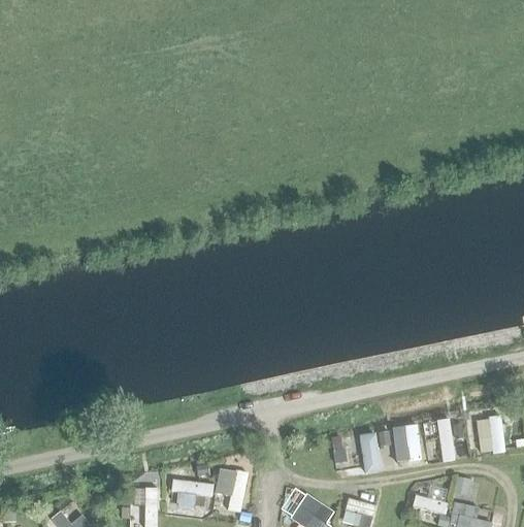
[(451,417),(437,419),(443,461),(456,459),(451,417)]
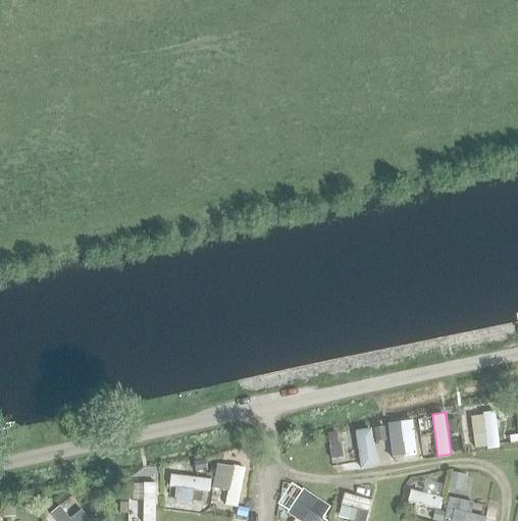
[(497,412),(472,413),(474,448),(499,447),(497,412)]
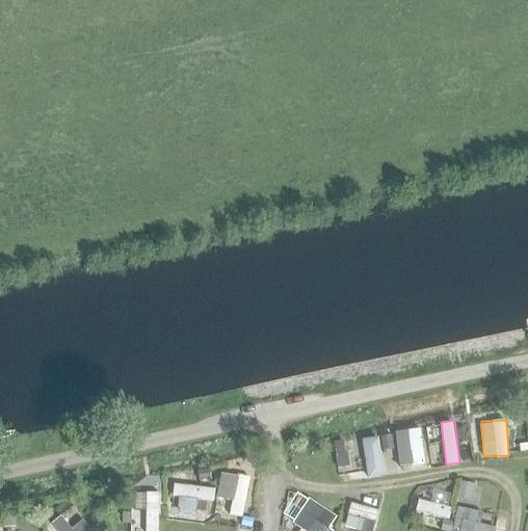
[(440,423),(425,425),(427,440),(442,437),(440,423)]
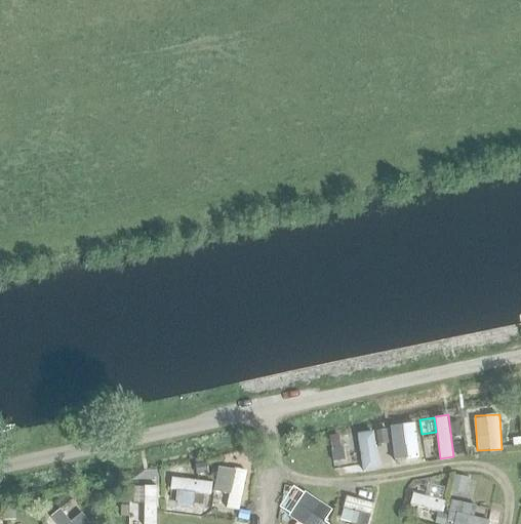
[(417,421),(391,422),(393,458),(419,456),(417,421)]
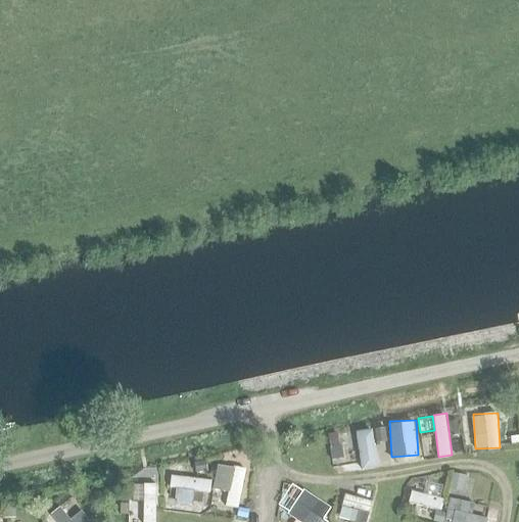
[(356,430),(361,469),(378,467),(374,427),(356,430)]
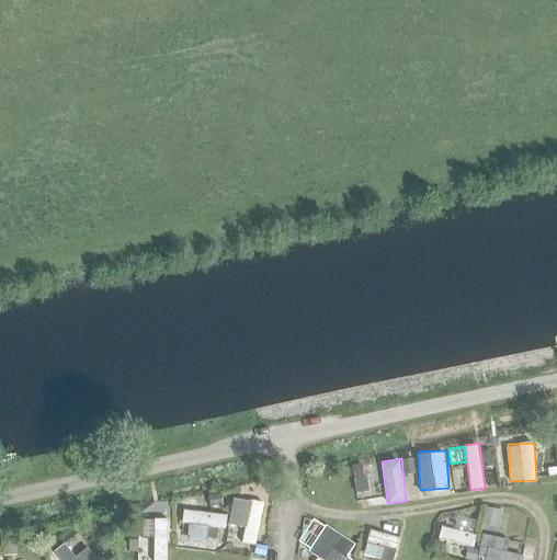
[(367,463),(354,464),(356,492),(370,491),(367,463)]
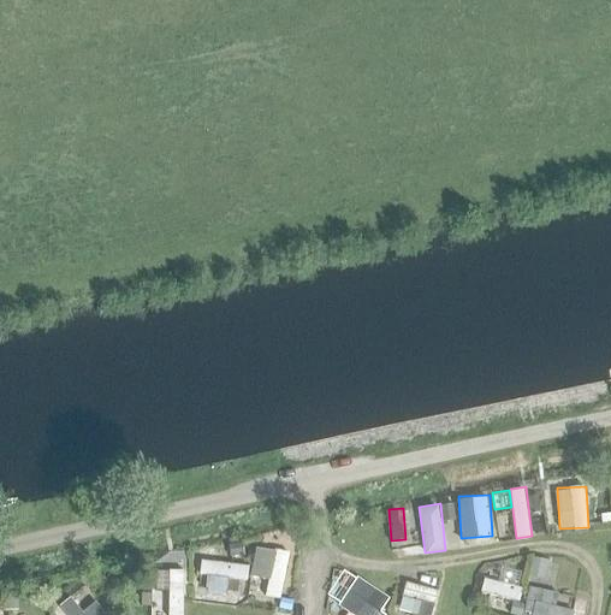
[(265,596),(284,597),(288,549),(254,547),(251,577),(266,578),(265,596)]
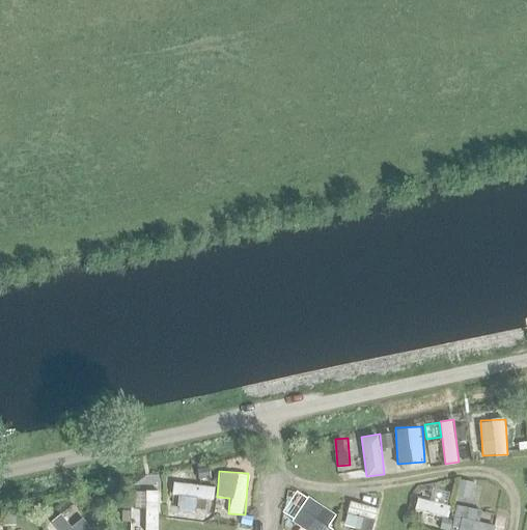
[(455,479),(454,498),(471,499),(473,480),(455,479)]
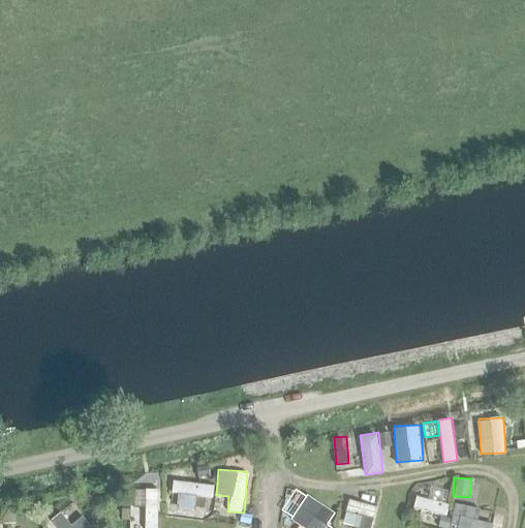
[(172,492),(179,493),(177,507),(196,509),(197,495),(213,497),(215,485),(174,479),(172,492)]
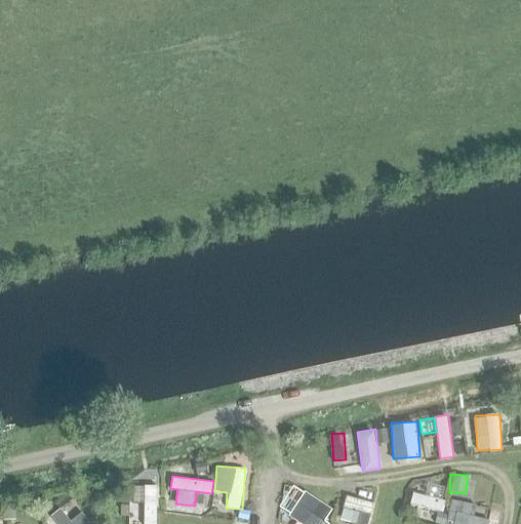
[(279,507),(304,523),(325,523),(334,512),(295,483),(279,507)]
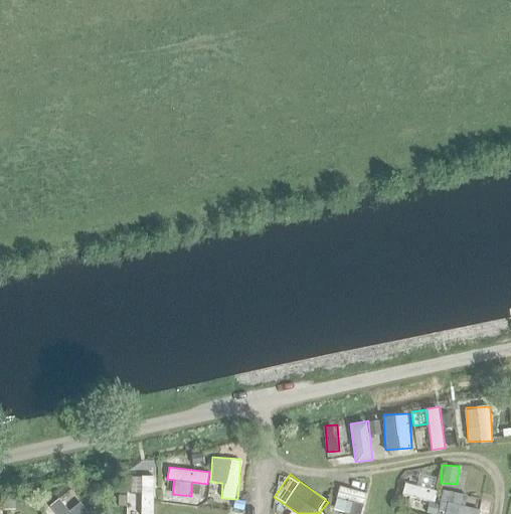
[(154,513),(155,476),(142,475),(141,513),(154,513)]
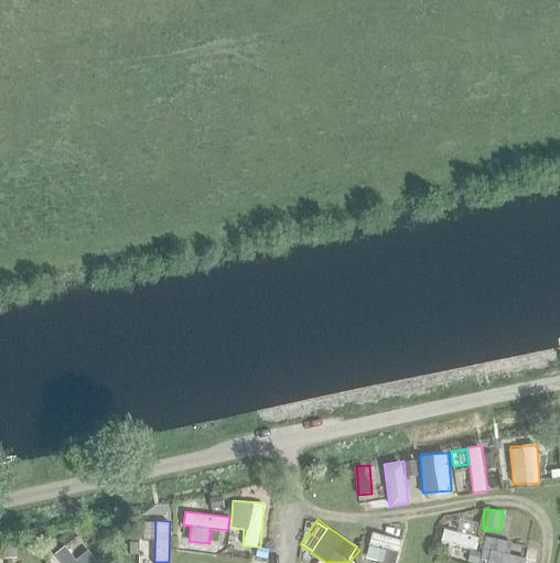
[(440,541),(476,550),(478,538),(443,528),(440,541)]
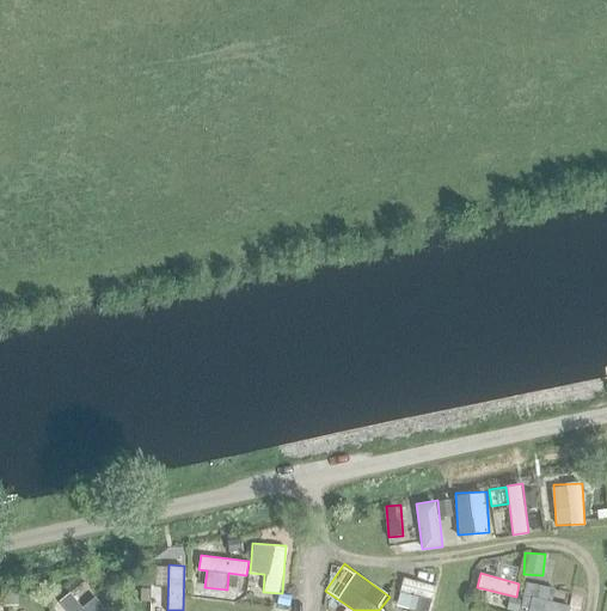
[(394,610),(429,610),(435,584),(402,578),(394,610)]
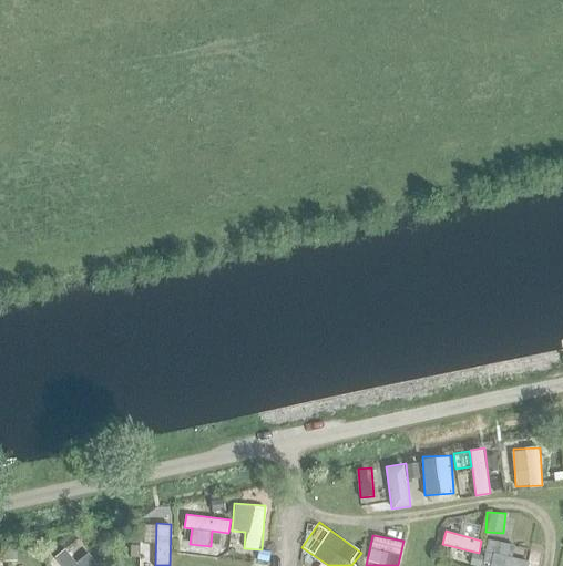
[(513,557),(514,543),(487,539),(483,565),(528,565),(529,559),(513,557)]
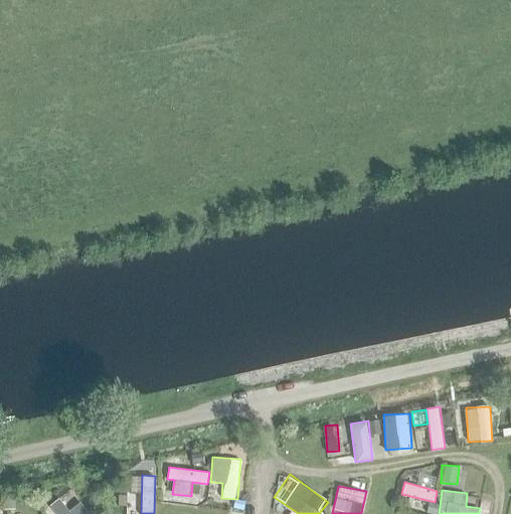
[(60,497),(50,505),(56,513),(90,513),(79,501),(69,509),(60,497)]
